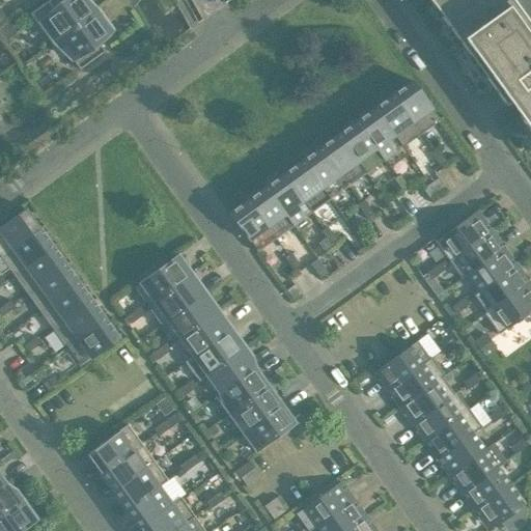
[(51,44),(99,9),(99,8),(92,12),(83,0),(48,0),(29,14),(51,44)]
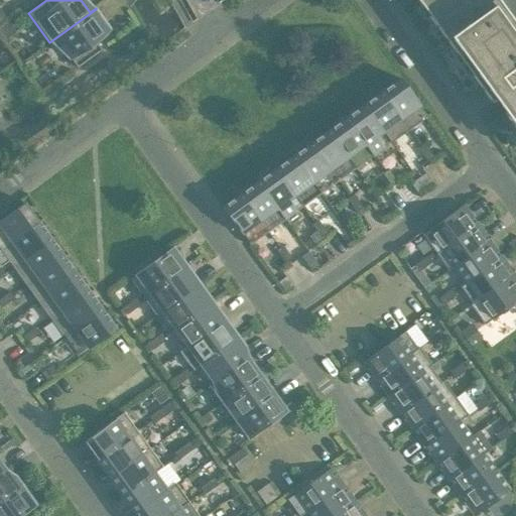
[(515,29),(515,28),(511,31),(488,0),(416,0),(491,103),(496,99),(505,111),(503,113),(515,130),(515,29)]
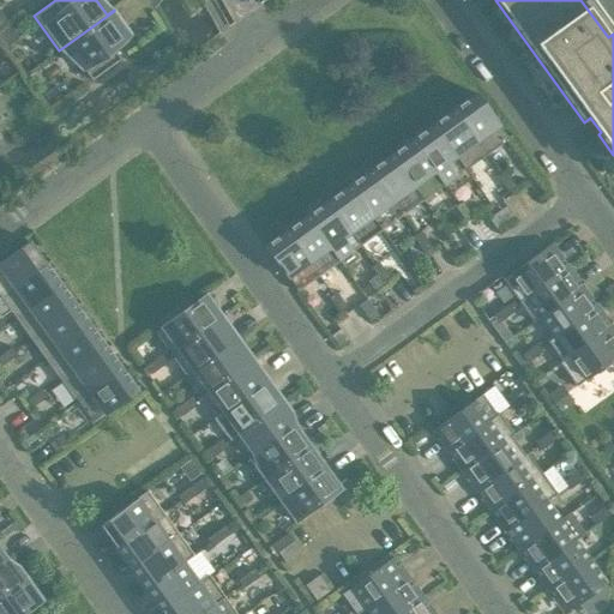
[(112,48),(131,34),(114,11),(59,50),(60,52),(66,47),(91,80),(120,60),(112,48)]
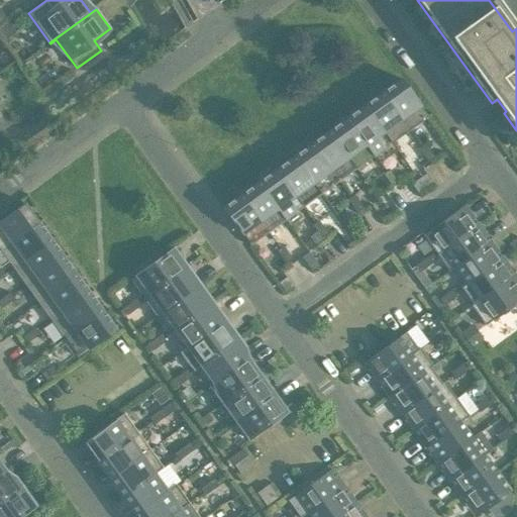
[(16,32),(8,21),(0,27),(0,32),(5,40),(16,32)]
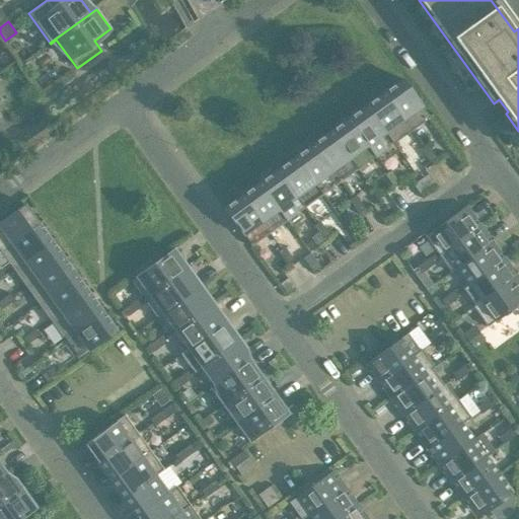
[(401,79),(383,92),(412,131),(430,118),(421,105),(401,79)]
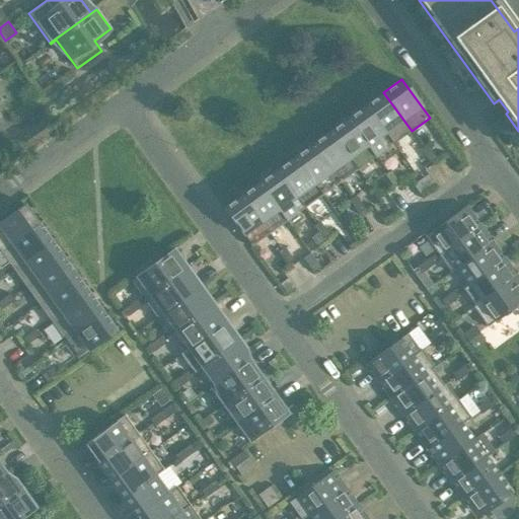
[(383,92),(365,104),(393,144),(412,131),(383,92)]
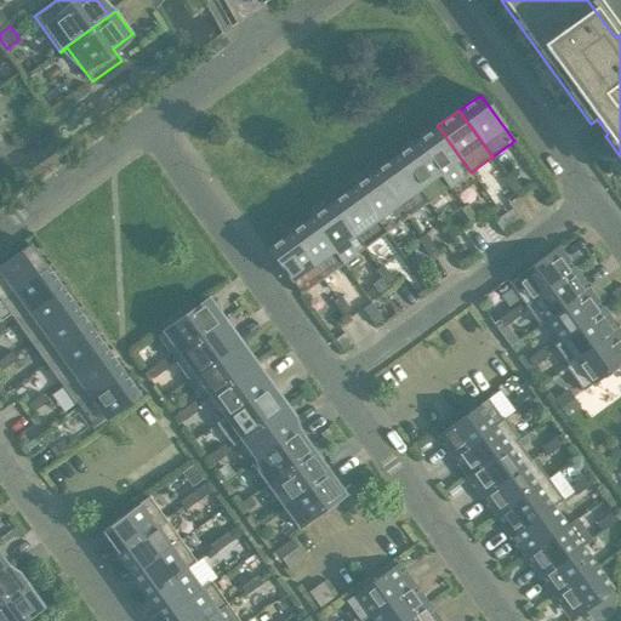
[(437,125),(416,141),(449,187),(455,194),(477,180),(471,172),(437,125)]
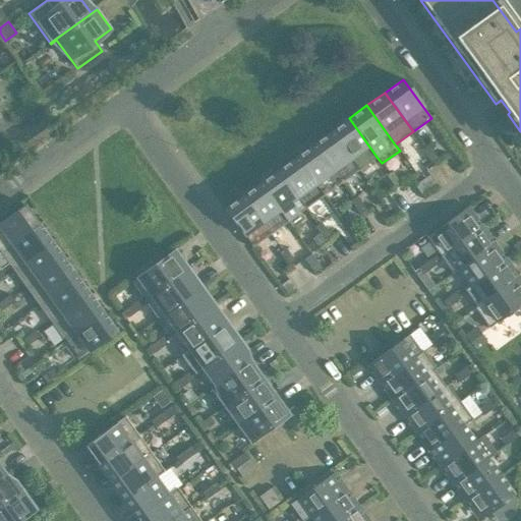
[(349,118),(331,131),(359,170),(377,157),(349,118)]
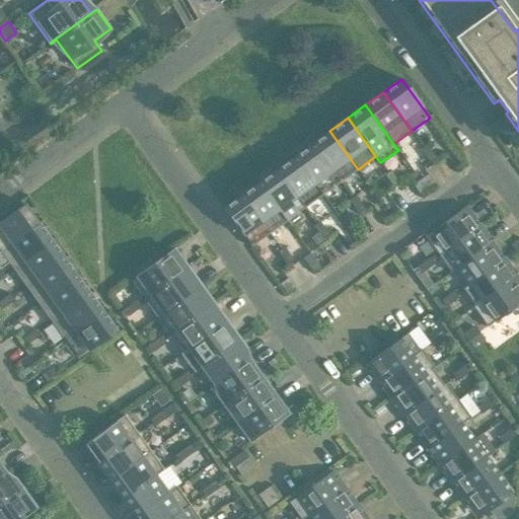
[(329,131),(312,143),(340,181),(358,169),(329,131)]
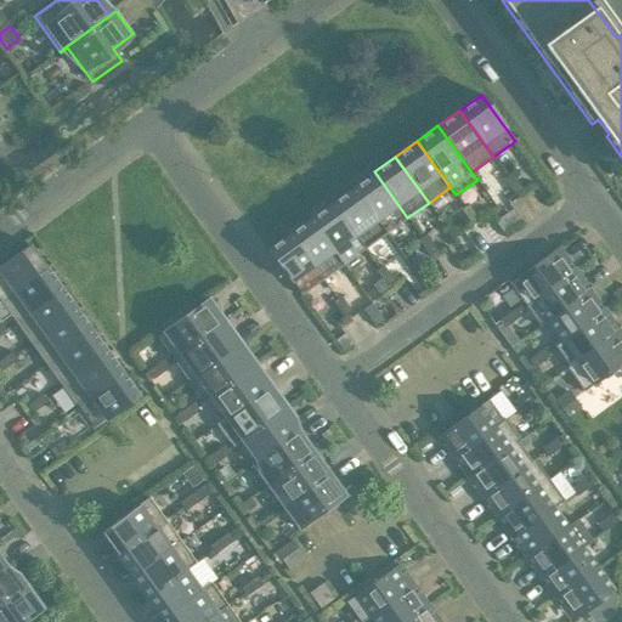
[(374,171),(354,187),(386,233),(407,218),(374,171)]
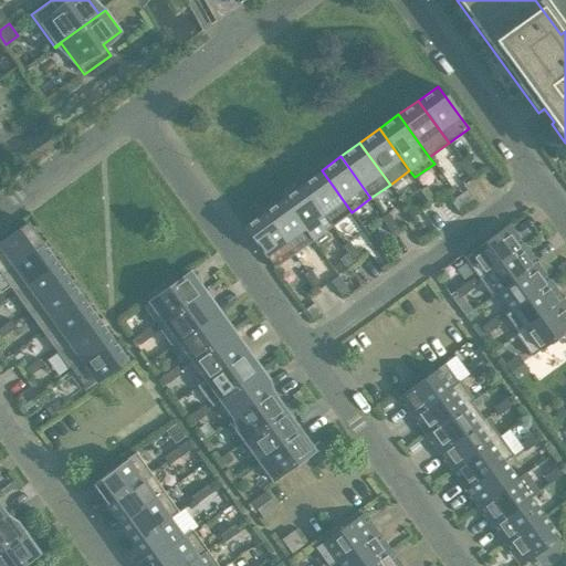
[(470,165),(464,157),(458,163),(462,169),(470,165)]
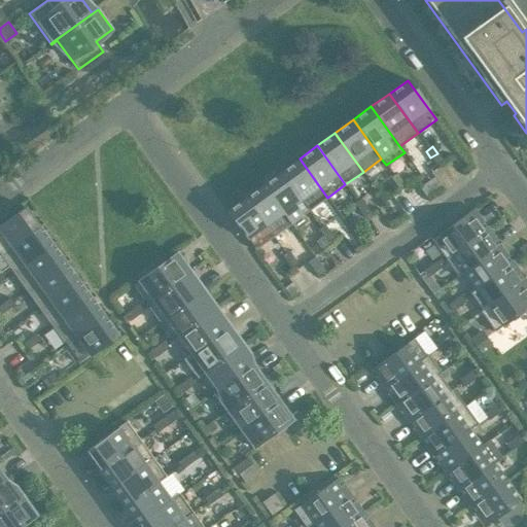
[(442,160),(437,153),(430,157),(435,165),(442,160)]
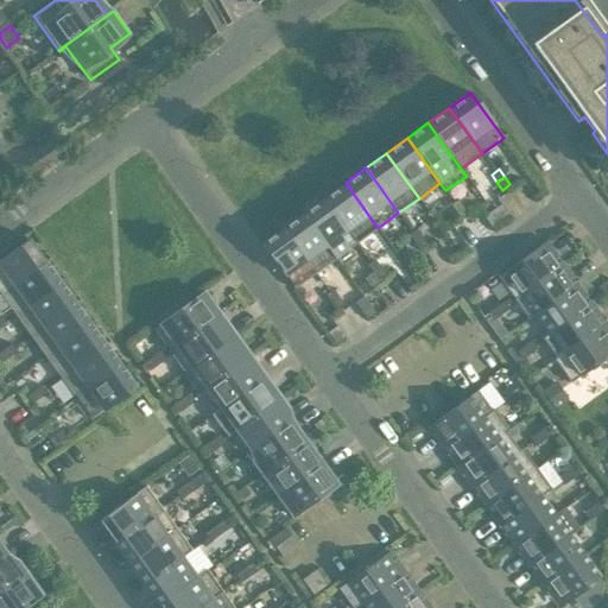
[(346,183),(324,198),(358,244),(378,228),(346,183)]
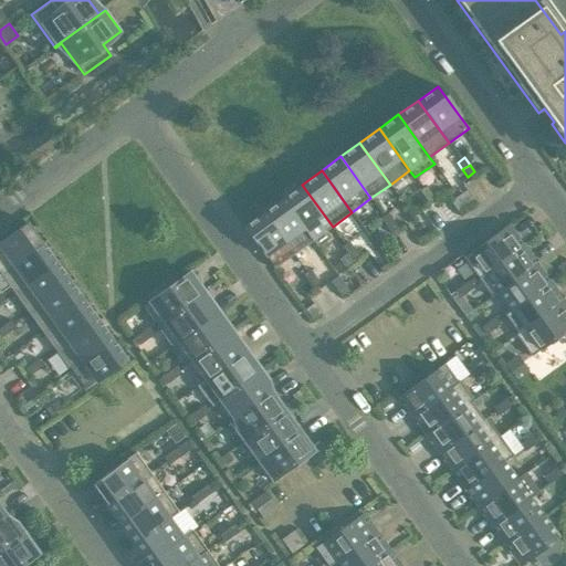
[(302,185),(282,198),(317,247),(331,238),(325,231),(333,227),(302,185)]
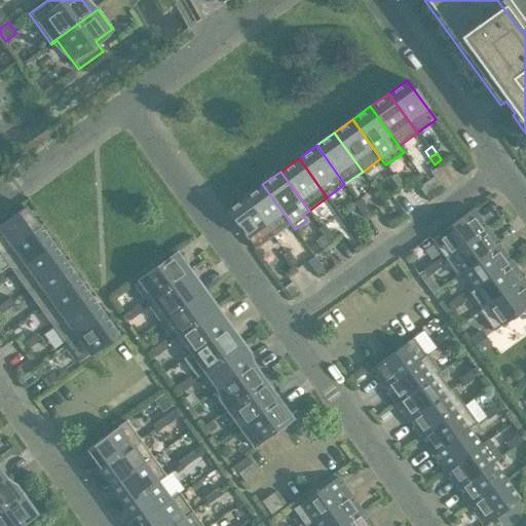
[(401,179),(396,173),(389,177),(393,184),(401,179)]
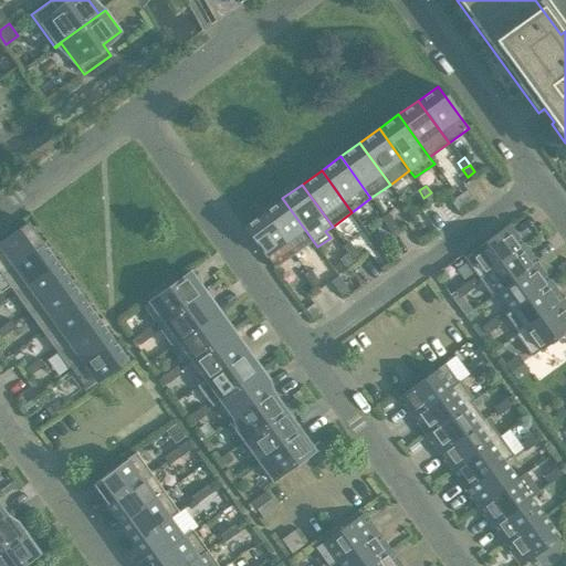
[(436,200),(431,192),(423,198),(429,205),(436,200)]
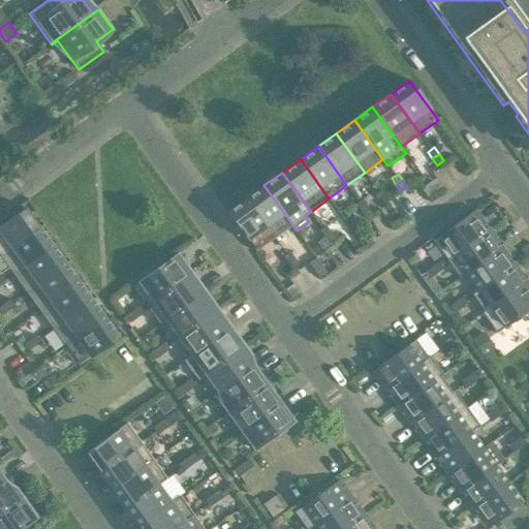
[(263,185),(246,198),(274,238),(291,225),(297,231),(297,230),(263,185)]
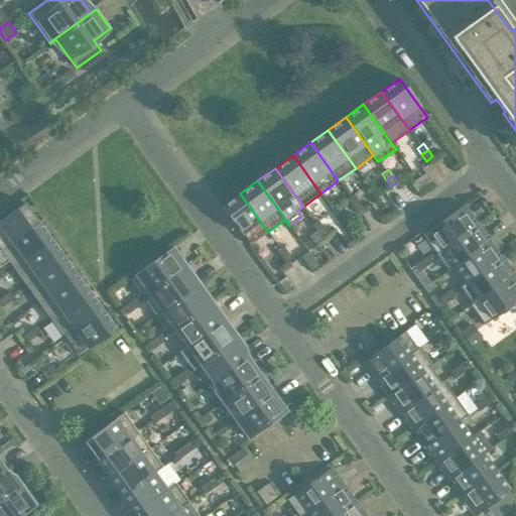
[(240,194),(222,207),(240,233),(241,233),(249,245),(267,232),(240,194)]
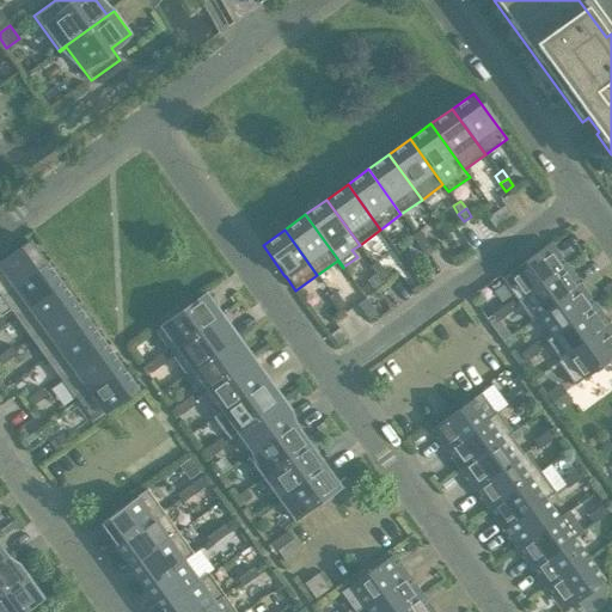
[(424,238),(418,231),(411,236),(416,244),(424,238)]
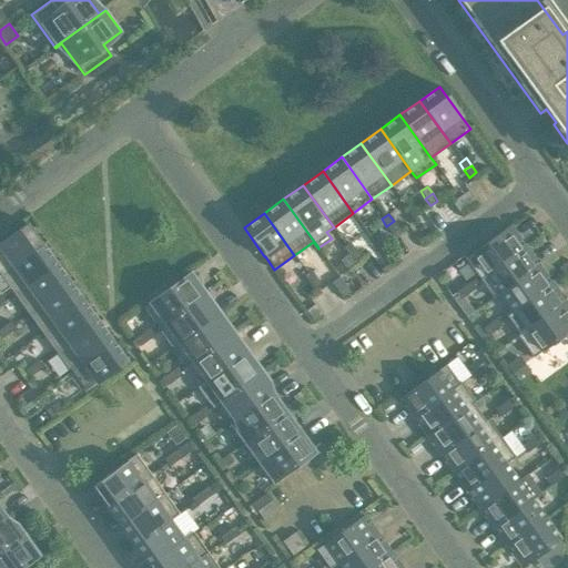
[(398,229),(394,221),(386,226),(392,233),(398,229)]
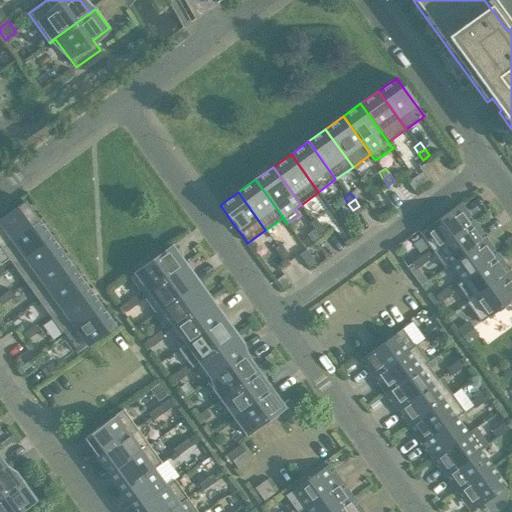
[(0,247),(38,220),(24,201),(0,218),(0,247)]
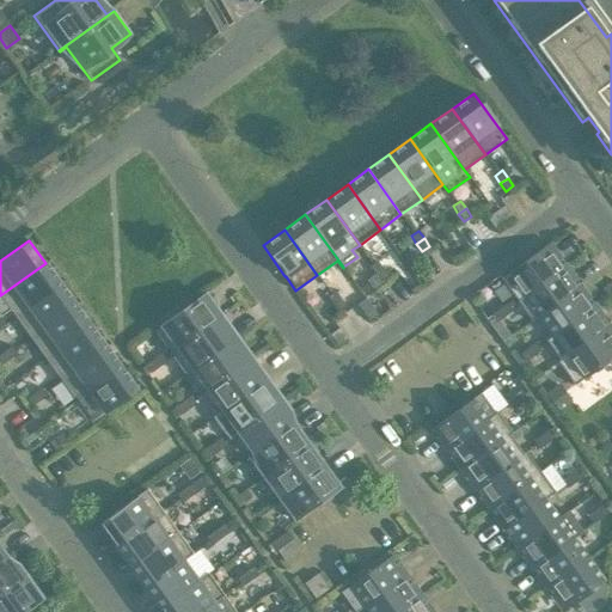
[(508,273),(501,279),(516,301),(567,265),(560,257),(550,243),(545,246),(536,252),(507,273),(508,273)]
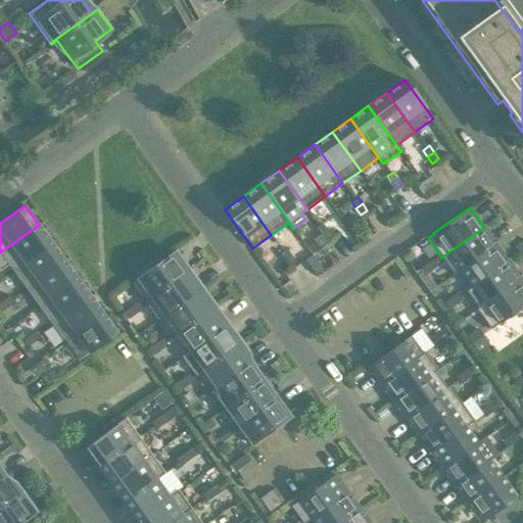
[(327,230),(322,223),(316,228),(320,234),(327,230)]
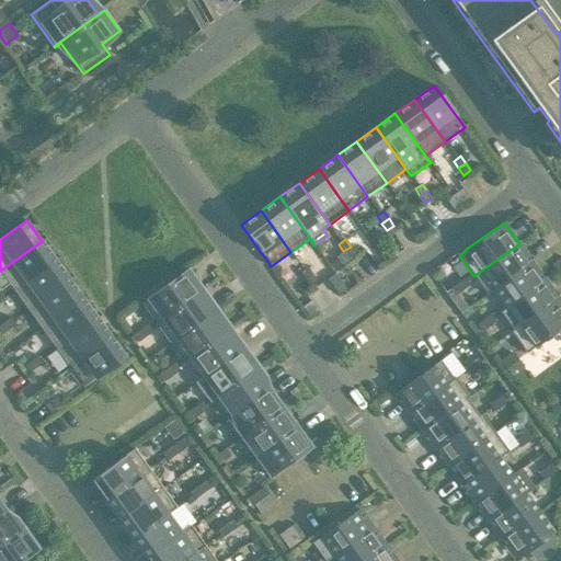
[(0,271),(0,288),(8,283),(13,290),(55,261),(42,241),(0,271)]
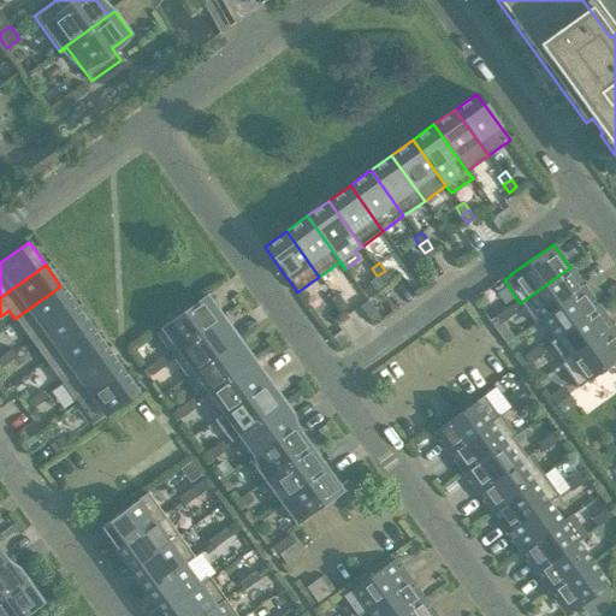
[(570,267),(520,303),(534,324),(542,318),(585,288),(570,267)]
